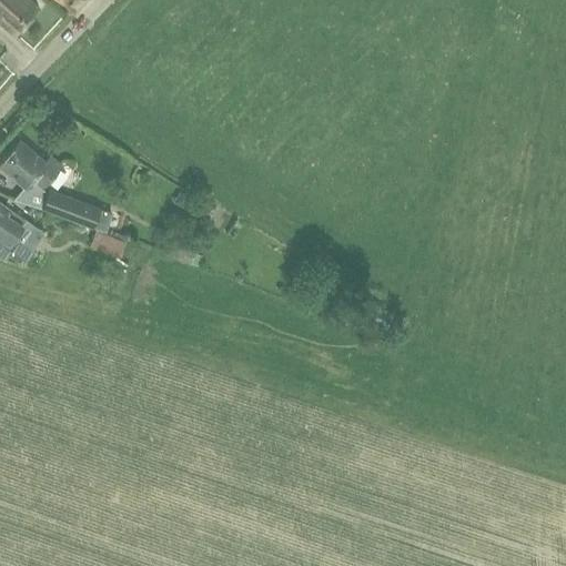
[(0,0),(0,19),(18,34),(41,9),(31,0),(0,0)]
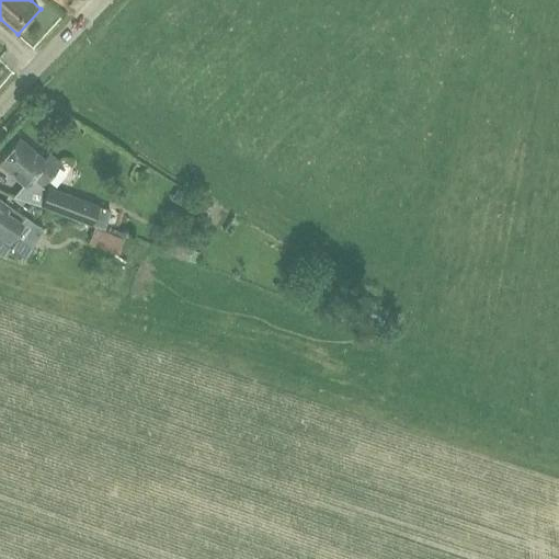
[(0,164),(26,186),(32,180),(43,189),(63,164),(52,156),(47,161),(21,139),(0,163),(0,164)]
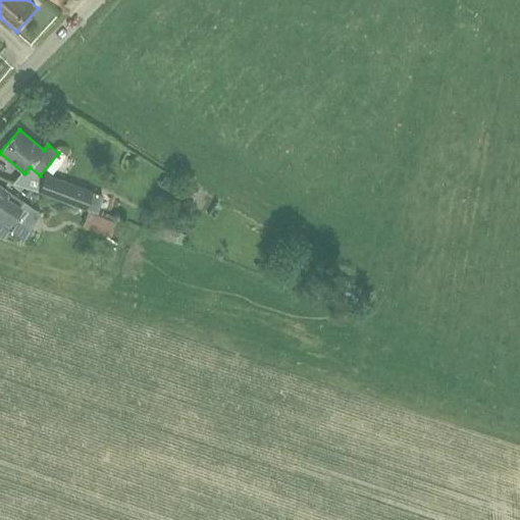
[(47,176),(40,193),(98,213),(105,196),(47,176)]
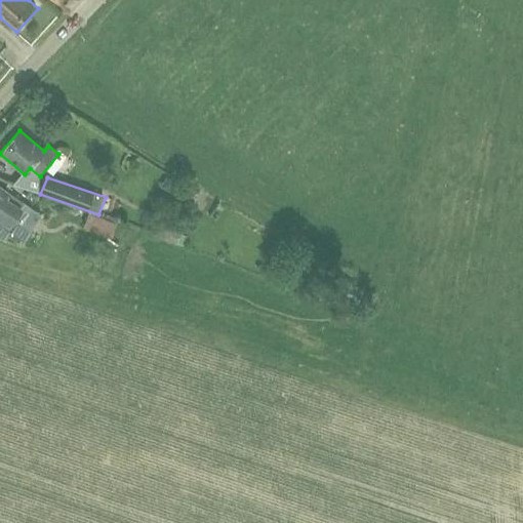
[(9,228),(25,205),(0,188),(0,236),(4,240),(13,231),(9,228)]
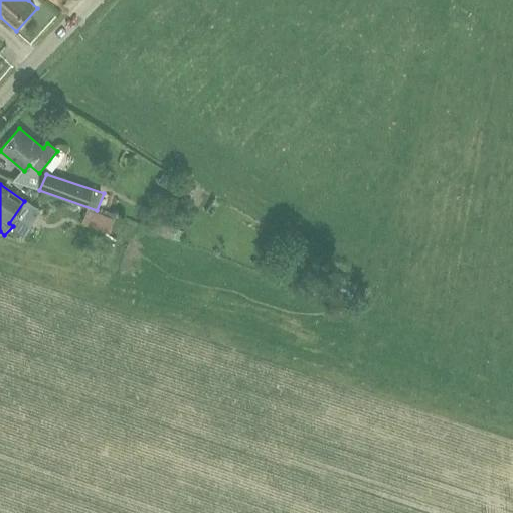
[(100,214),(95,227),(109,233),(114,220),(100,214)]
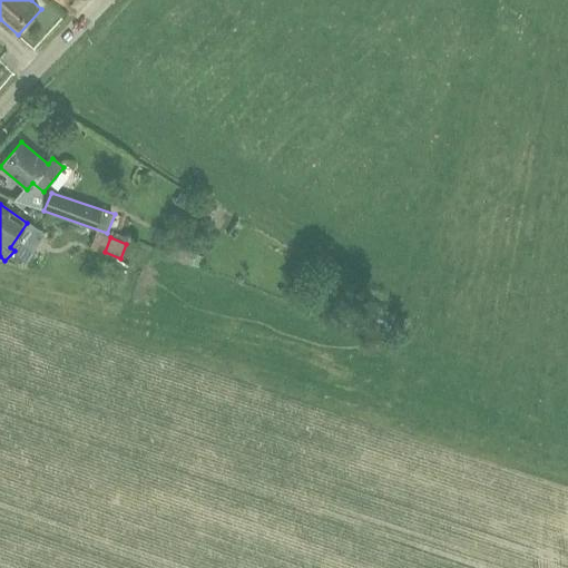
[(193,265),(201,267),(204,258),(197,255),(193,265)]
